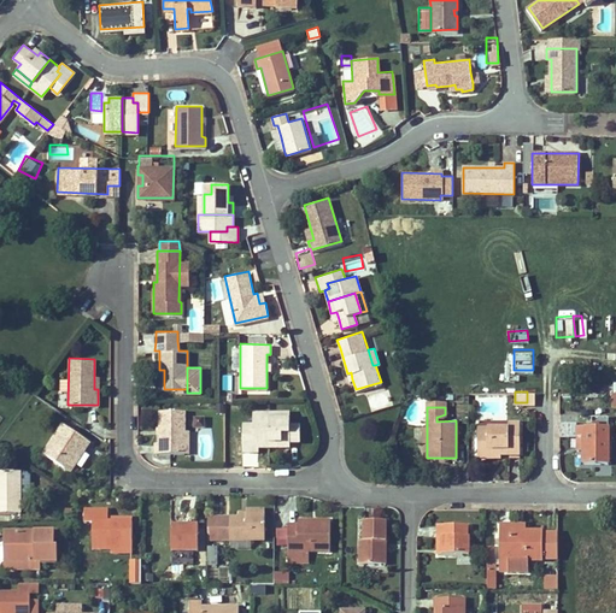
[(154,452),(183,452),(183,429),(185,410),(159,408),(158,441),(154,441),(154,452)]
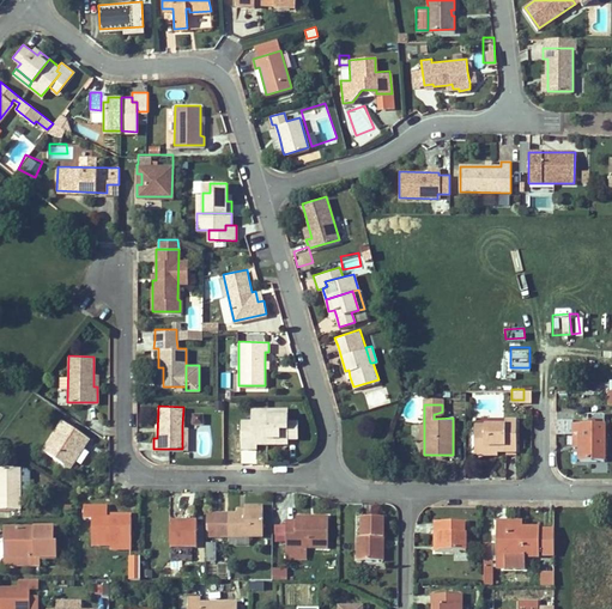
[(267,442),(267,413),(267,408),(266,408),(250,408),(250,420),(250,437),(255,437),(256,442),(267,442)]
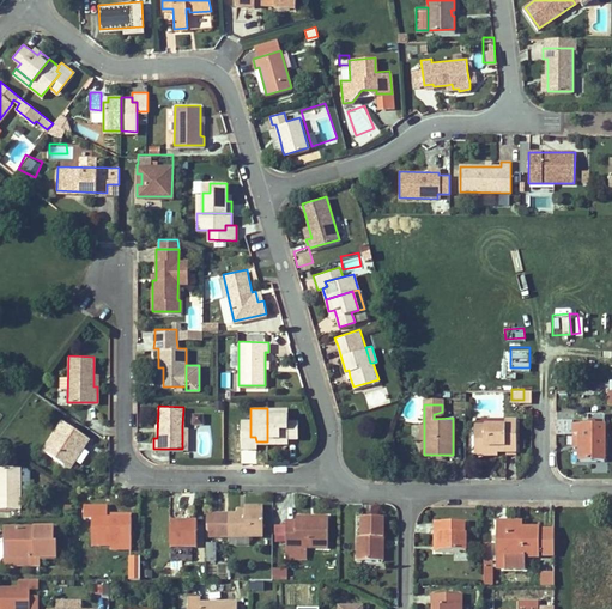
[(288,413),(267,413),(267,442),(279,442),(279,437),(288,437),(297,437),(297,420),(288,421),(288,413)]
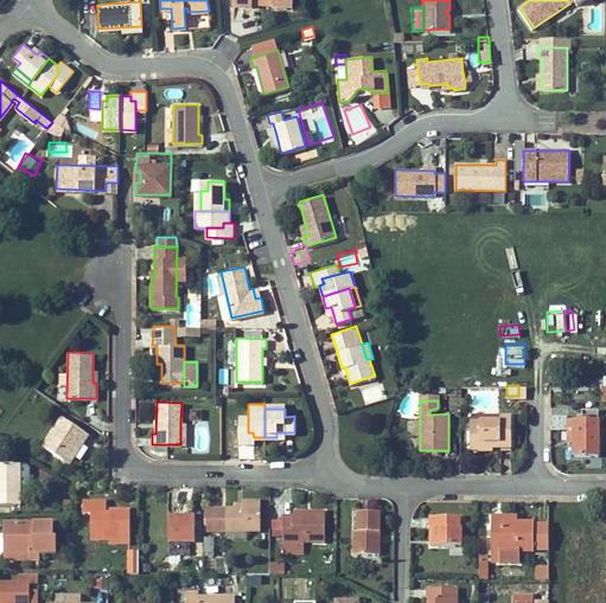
[(82,441),(88,432),(61,415),(42,443),(68,461),(76,450),(82,441)]
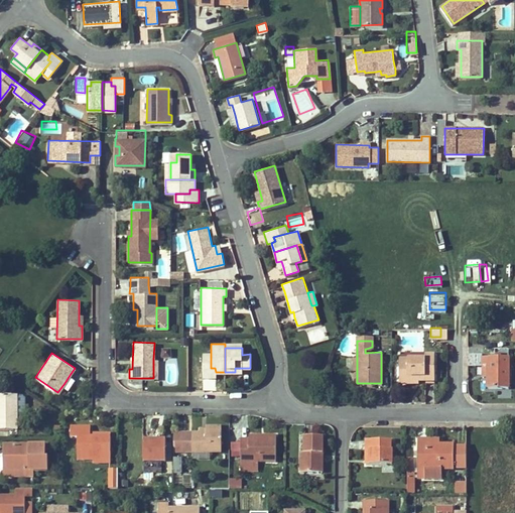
[(216,376),(216,372),(215,368),(211,368),(211,354),(203,353),(203,376),(216,376)]
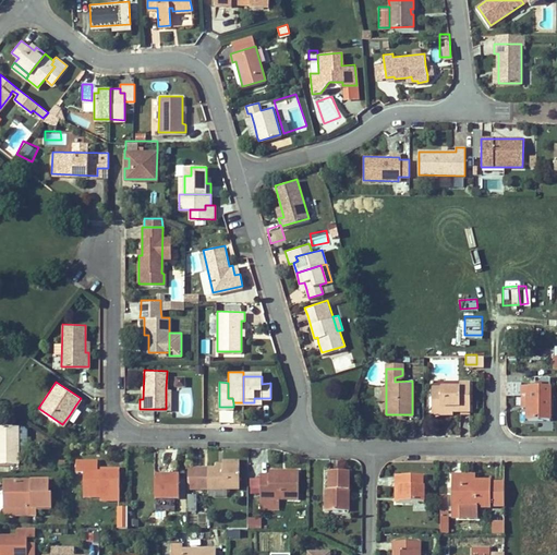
[(440,407),(440,413),(452,413),(452,410),(452,405),(459,405),(459,410),(470,410),(470,382),(458,382),(458,386),(439,386),(439,390),(432,390),(432,407),(440,407)]
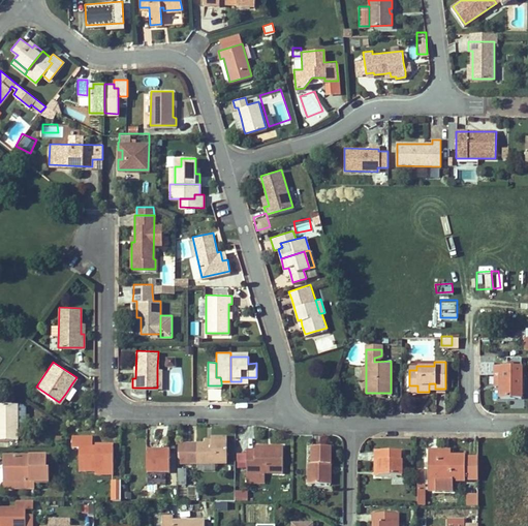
[(494,364),(494,373),(499,372),(499,384),(499,396),(521,397),(521,364),(494,364)]
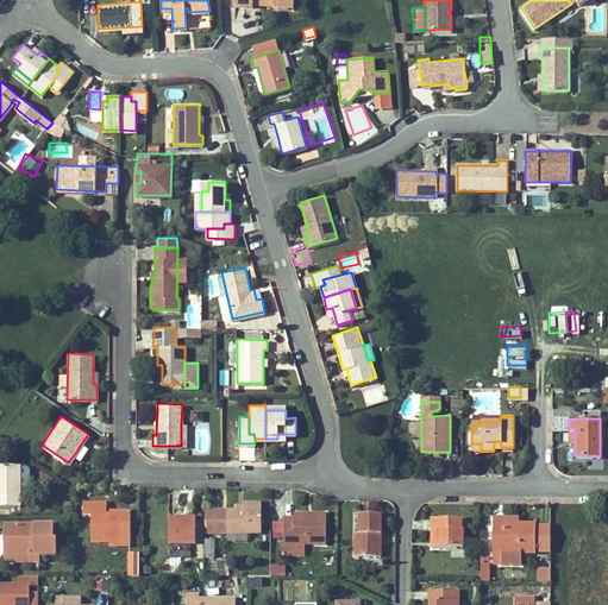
[(81,455),(88,446),(82,442),(76,452),(81,455)]
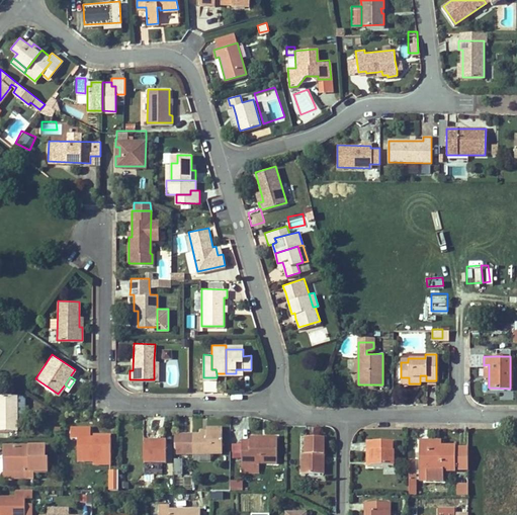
[(0,429),(16,429),(16,394),(0,394),(0,429)]
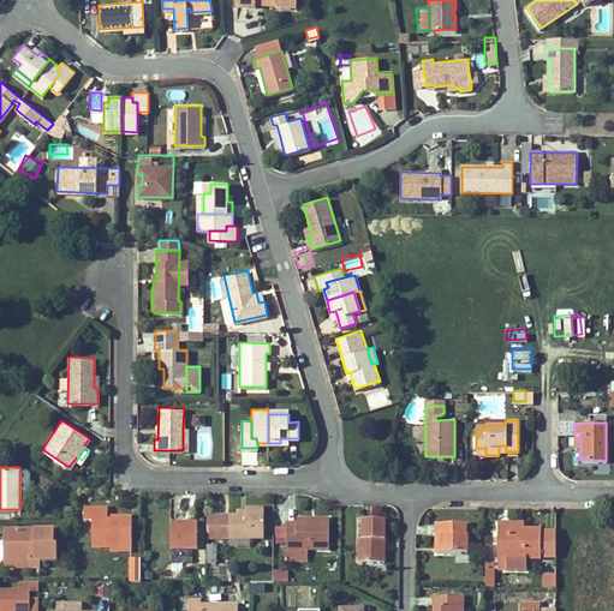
[(131,544),(131,517),(107,517),(107,514),(107,505),(83,505),(83,517),(91,517),(91,544),(109,544),(131,544)]
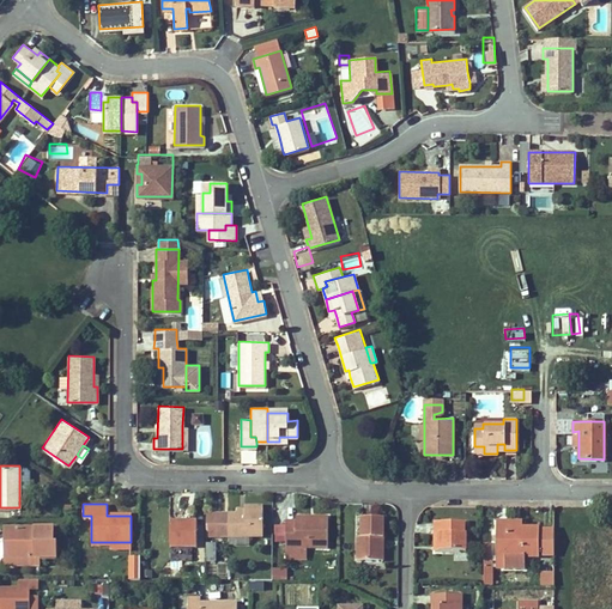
[(216,533),(262,534),(262,504),(244,504),(244,507),(244,511),(237,511),(217,511),(216,533)]
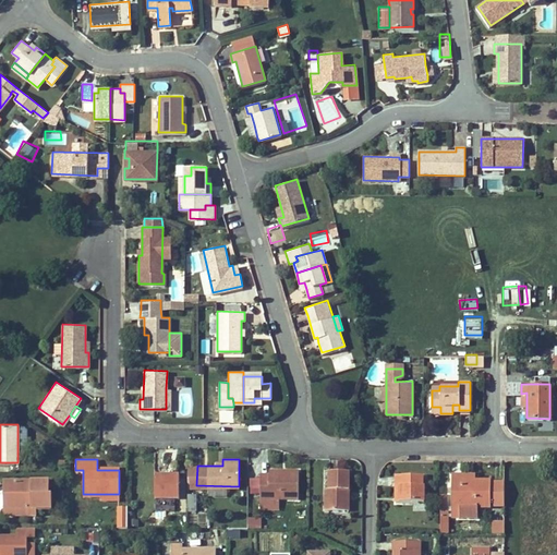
[(197,466),(186,466),(186,485),(196,485),(197,466)]
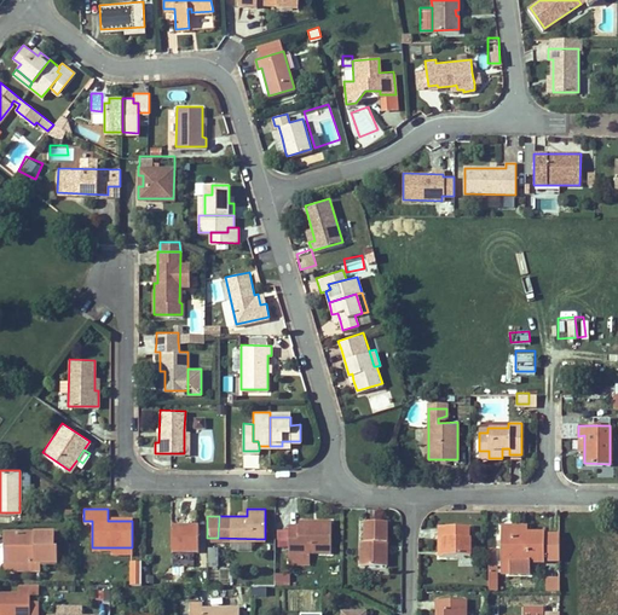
[(288,523),(288,549),(330,550),(331,520),(316,518),(316,524),(299,523),(288,523)]
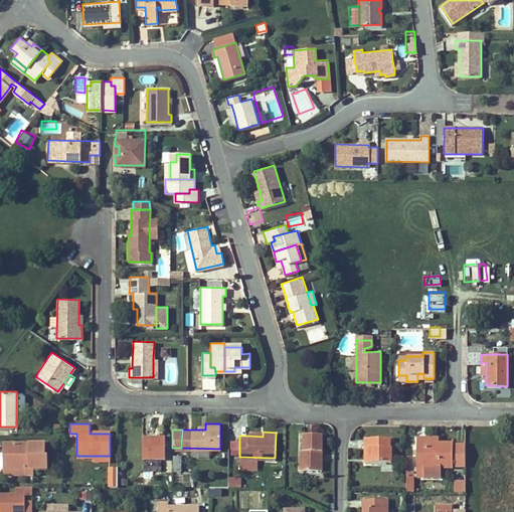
[(303,449),(300,449),(300,469),(318,469),(318,450),(322,450),(322,433),(303,433),(303,449)]
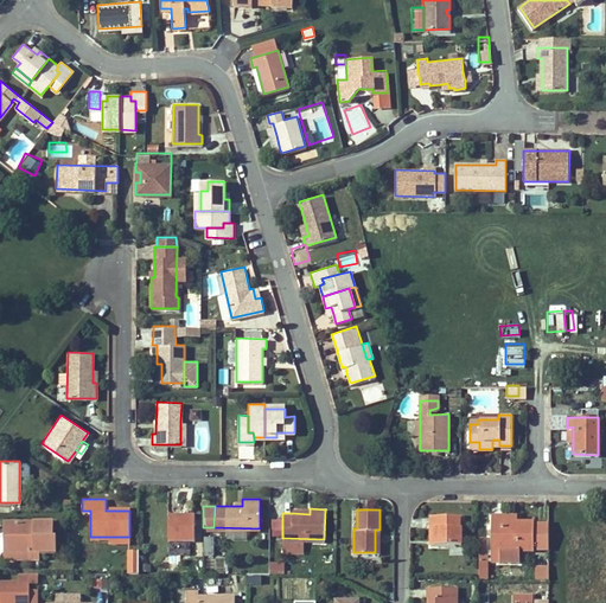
[(195,539),(195,513),(168,513),(168,539),(195,539)]
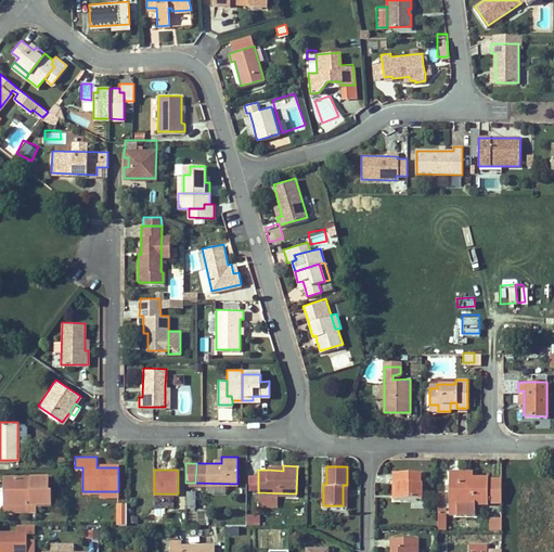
[(393,497),(397,497),(397,480),(406,480),(406,470),(393,470),(393,497)]
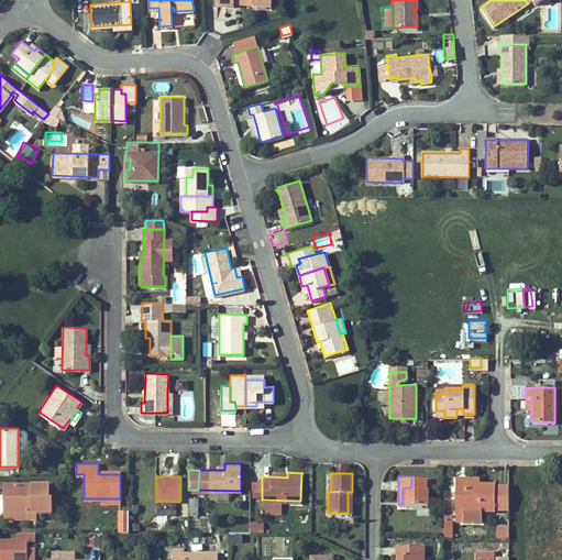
[(428,504),(428,489),(426,489),(426,476),(411,476),(411,487),(403,487),(403,504),(428,504)]
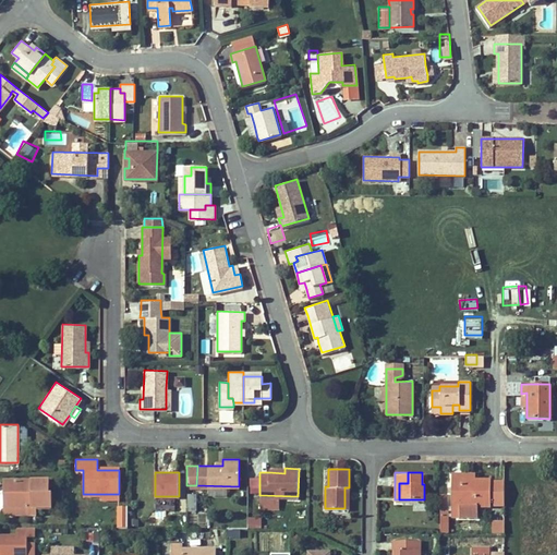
[(459,516),(477,516),(477,505),(489,505),(489,504),(491,480),(491,479),(474,478),(461,479),(460,473),(451,473),(451,505),(459,505),(459,516)]
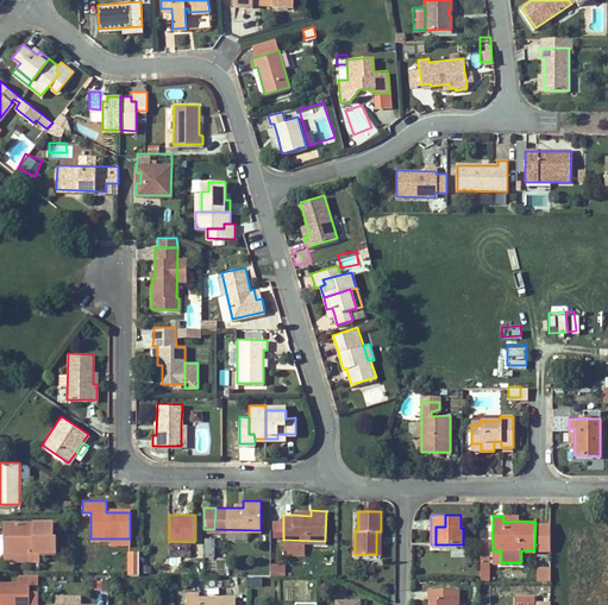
[(52,537),(52,523),(5,522),(5,537),(7,537),(7,552),(38,553),(55,553),(55,537),(52,537)]
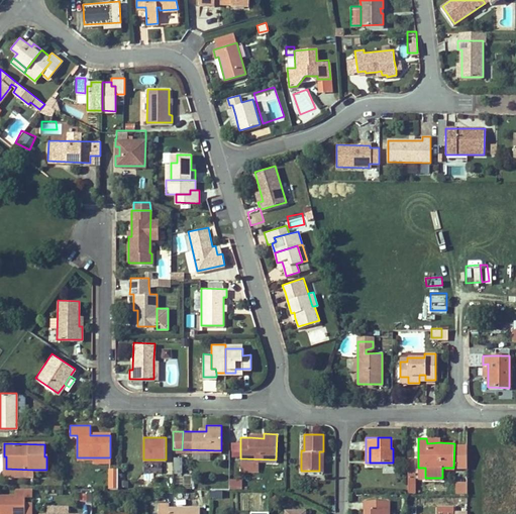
[(467,444),(454,444),(453,467),(467,467),(467,444)]
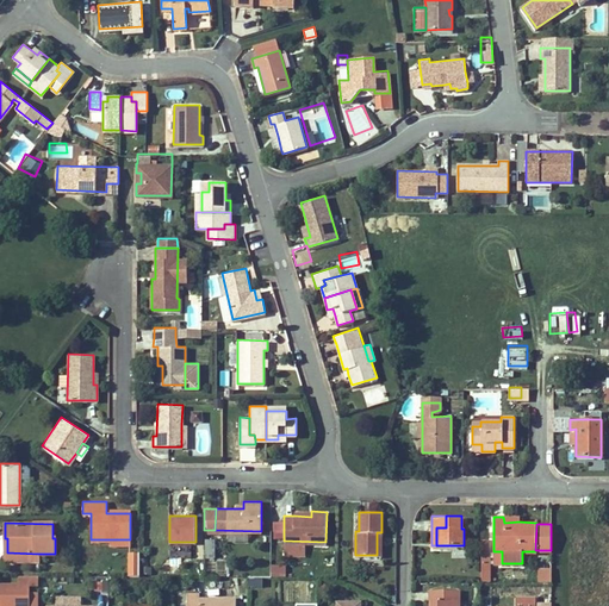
[(7,553),(7,538),(5,538),(4,560),(38,561),(38,554),(7,553)]
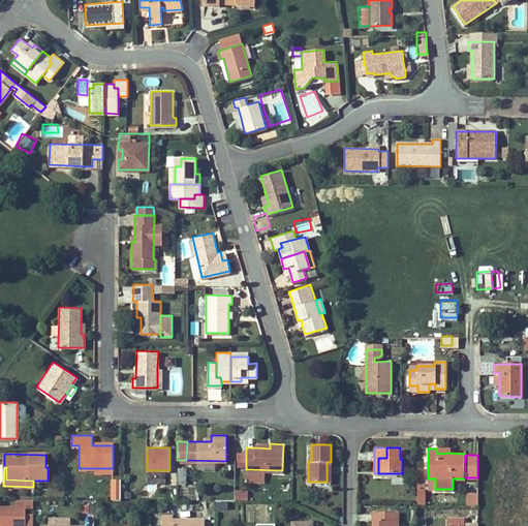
[(120,498),(120,478),(112,478),(112,498),(120,498)]
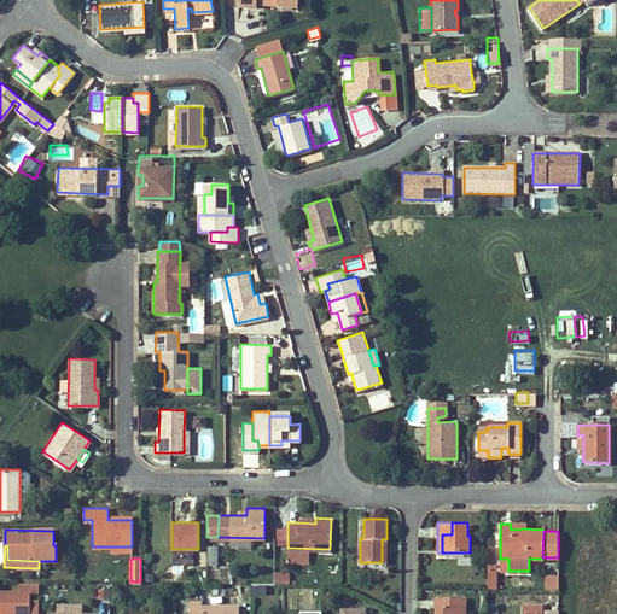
[(287,580),(287,568),(273,568),(273,579),(287,580)]
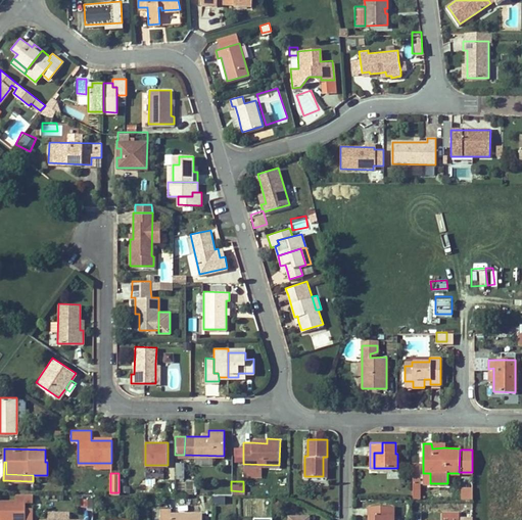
[(471,484),(460,484),(460,497),(472,497),(471,484)]
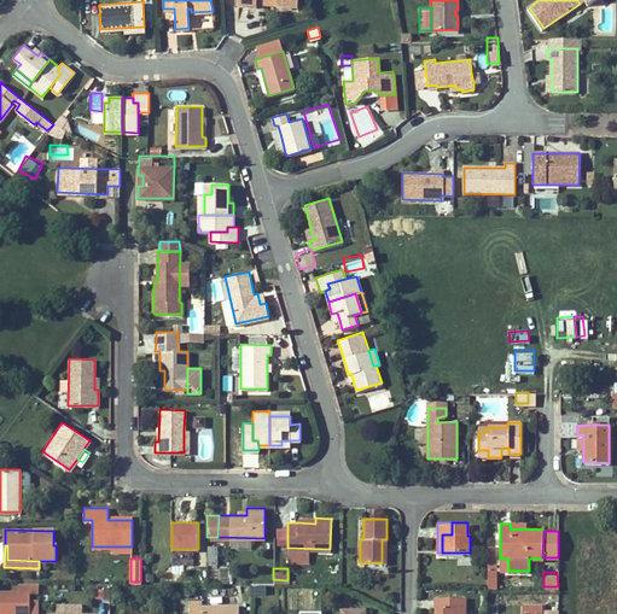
[(17,590),(0,589),(0,613),(29,613),(29,604),(29,591),(33,591),(34,582),(17,582),(17,590)]
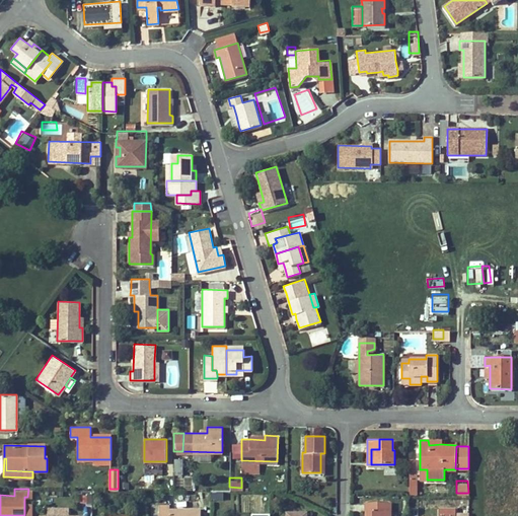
[(389,515),(390,502),(365,502),(365,510),(369,510),(368,515),(389,515)]
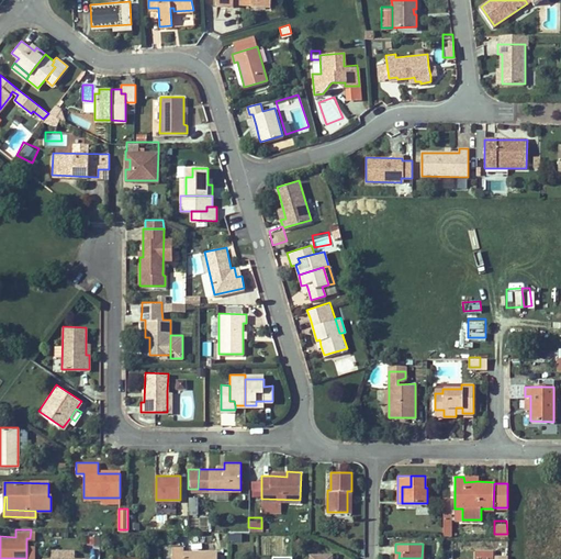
[(183,550),(183,547),(171,547),(171,558),(216,558),(217,550),(183,550)]
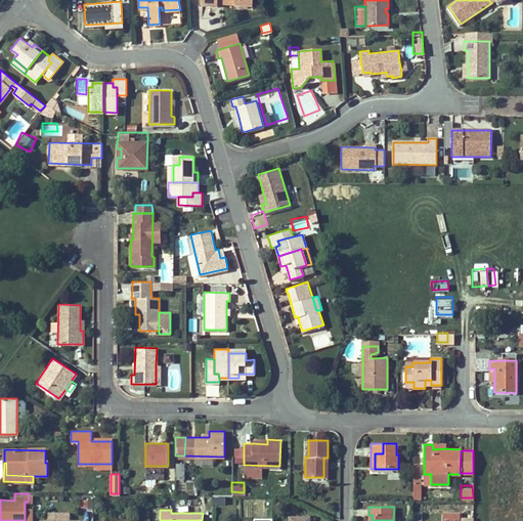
[(47,512),(47,520),(69,520),(69,512),(47,512)]
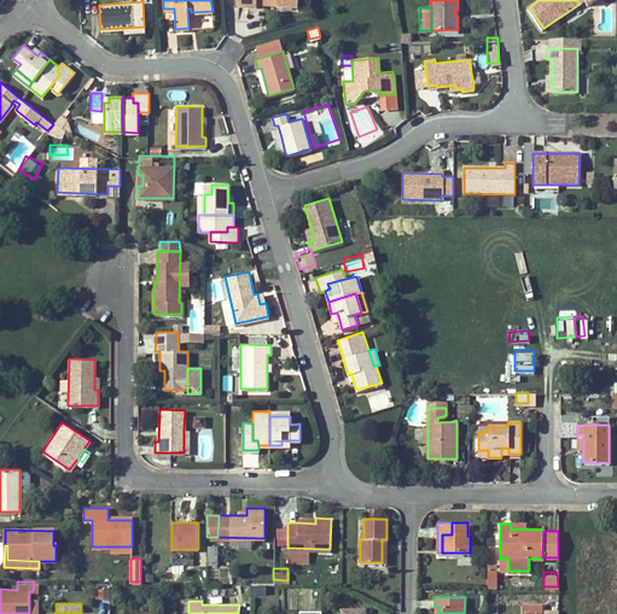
All buildings are outlined.
